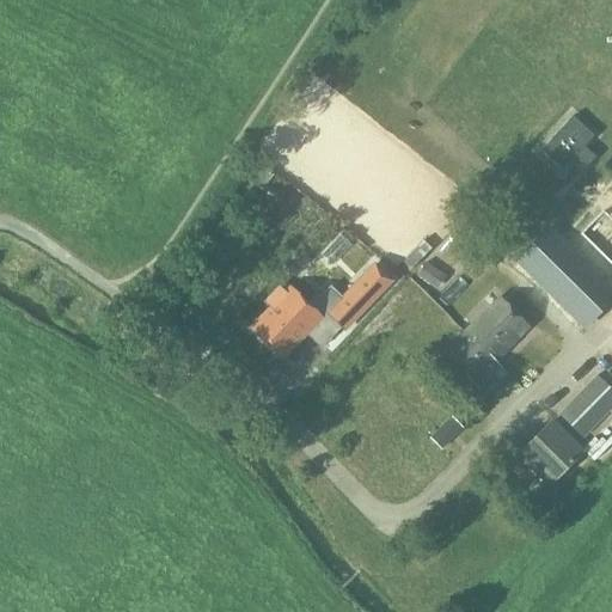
[(558,200),(552,215),(565,221),(573,206),(558,200)]
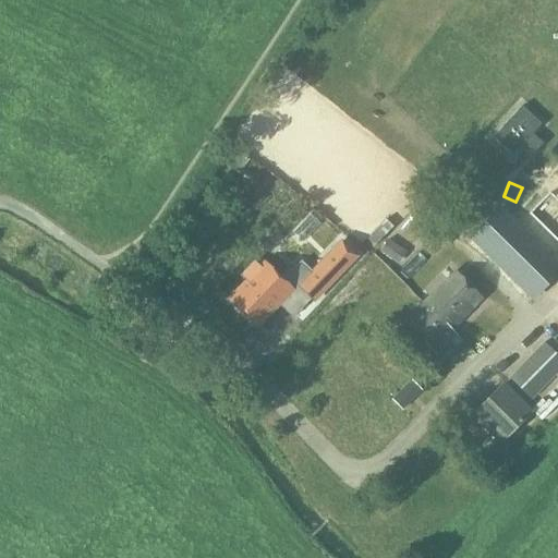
[(530,216),(557,243),(557,201),(550,194),(530,216)]
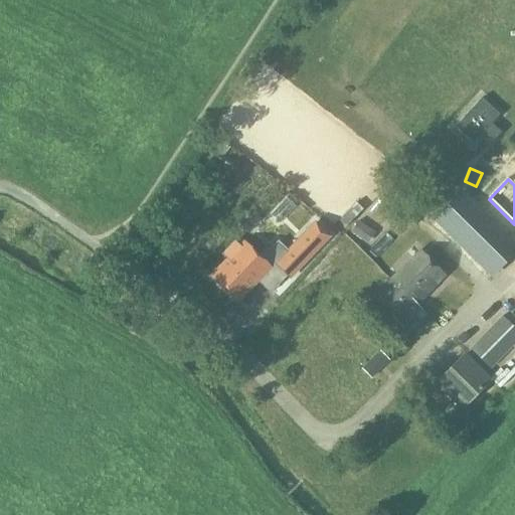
[(434,221),(491,278),(514,253),(514,244),(463,192),(434,221)]
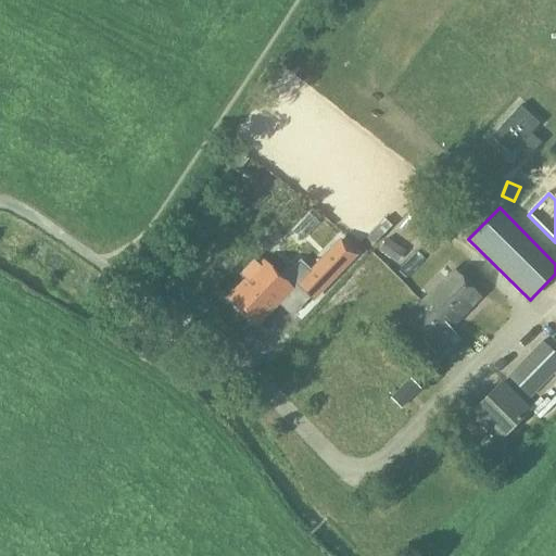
[(387,240),(378,252),(393,262),(402,250),(387,240)]
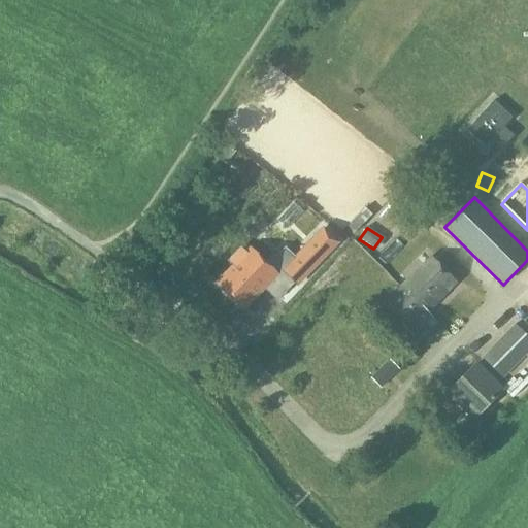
[(250,252),(218,285),(242,308),(274,276),(274,275),(281,268),(284,271),(297,285),(335,244),(322,231),(295,260),(285,250),(266,268),(250,252)]
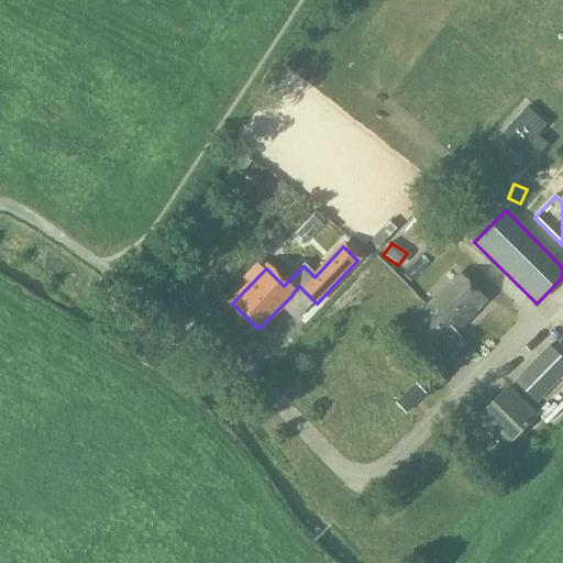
[(427,307),(455,334),(487,302),(459,274),(427,307)]
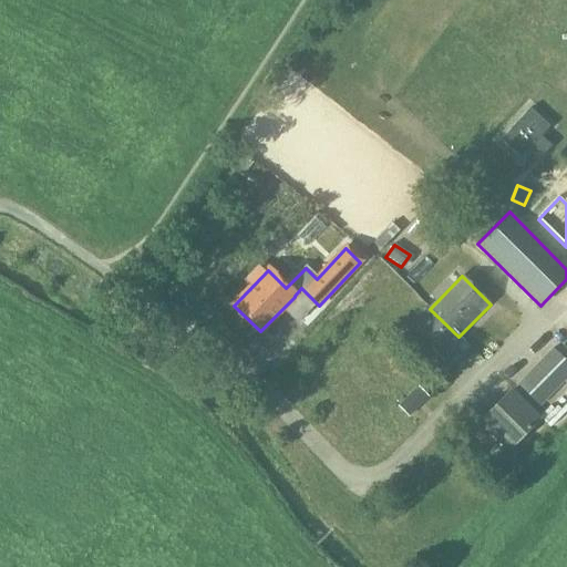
[(464,342),(459,337),(430,309),(411,328),(444,362),(464,342)]
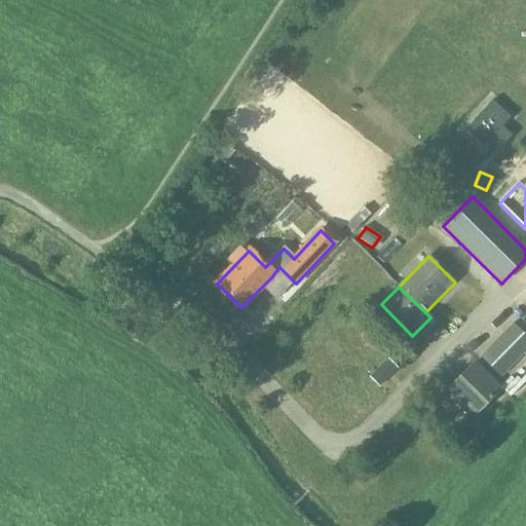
[(525,343),(510,327),(480,358),(501,378),(525,352),(525,343)]
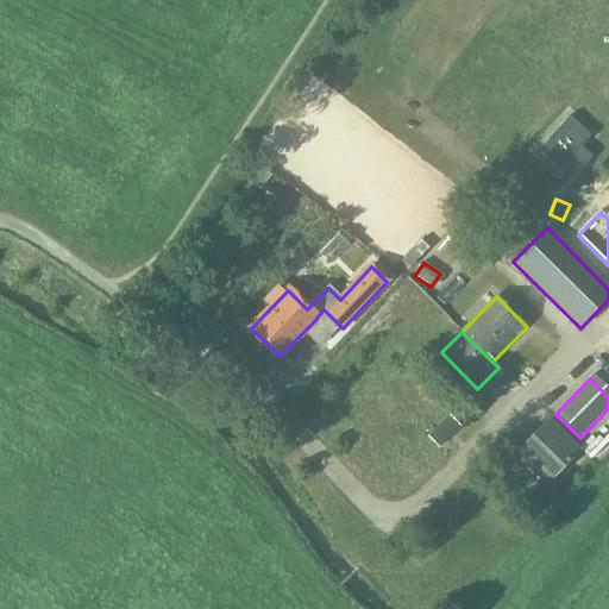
[(462,427),(449,415),(427,437),(439,449),(462,427)]
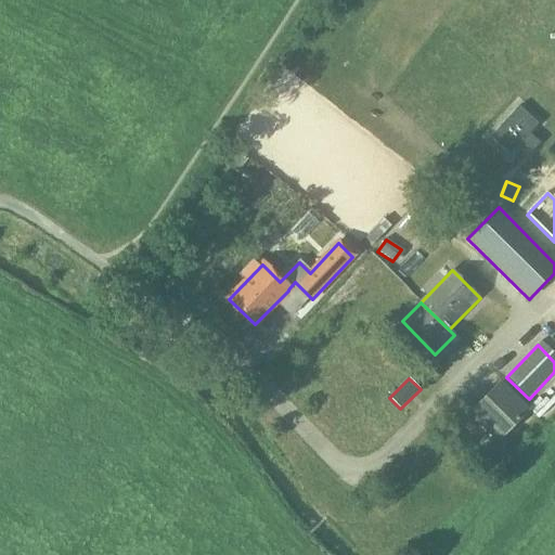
[(500,381),(468,413),(499,443),(530,411),(500,381)]
